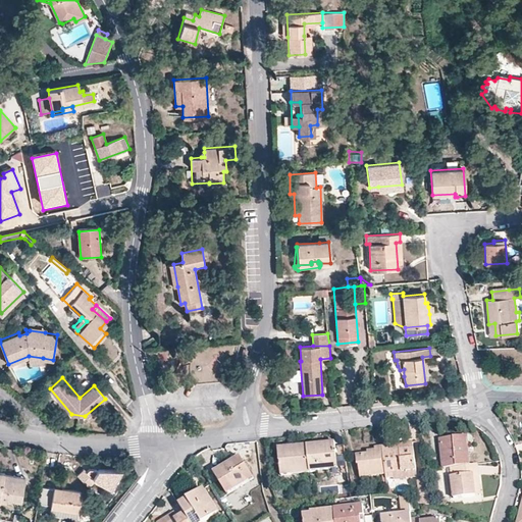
[(469,464),(467,435),(454,436),(454,440),(441,441),(444,467),(448,467),(469,464)]
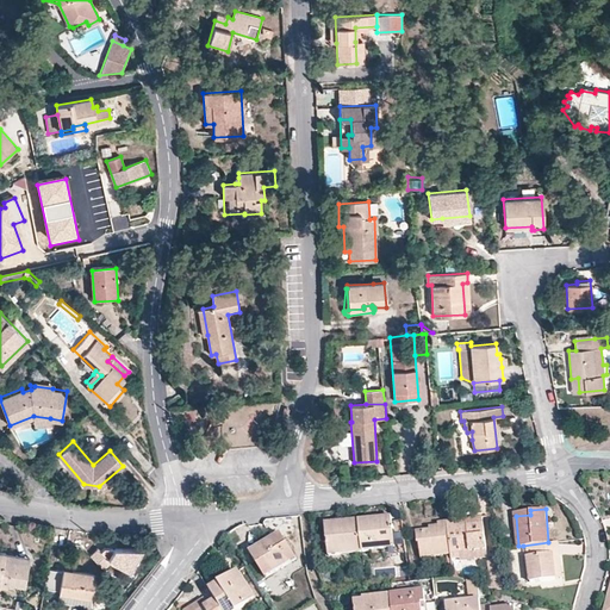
[(406,552),(403,521),(392,522),(392,516),(359,520),(362,551),(373,549),(396,546),(397,553),(406,552)]
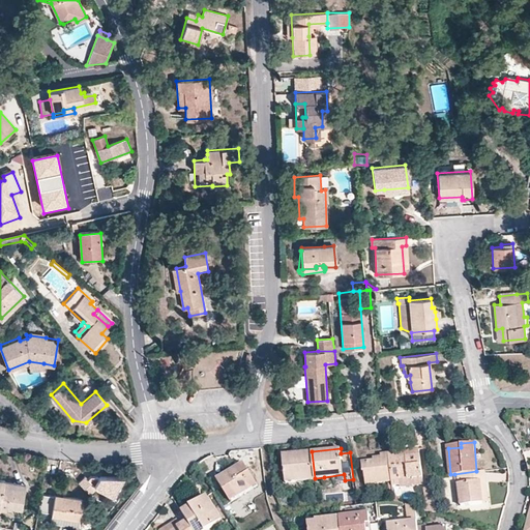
[(423,477),(420,453),(407,454),(406,450),(388,452),(392,480),(392,484),(401,483),(400,480),(423,477)]
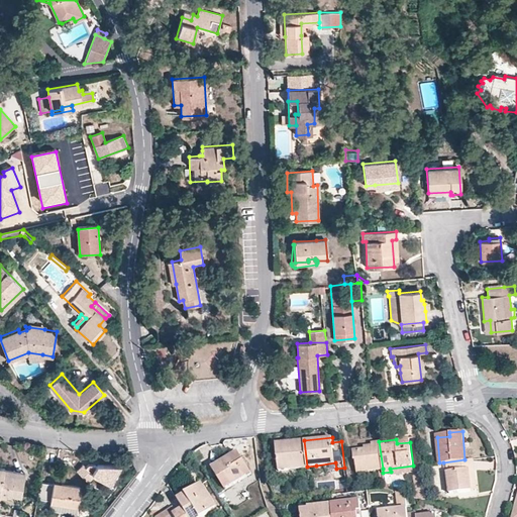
[(307,467),(304,440),(276,443),(279,470),(307,467)]
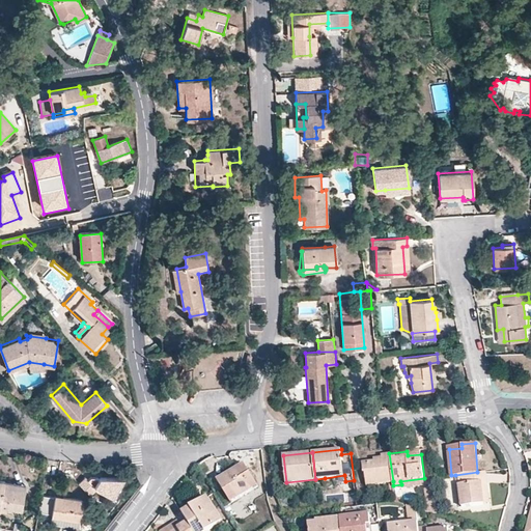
[(393,481),(389,453),(382,454),(382,457),(374,457),(374,460),(363,462),(364,472),(365,472),(367,484),(393,481)]
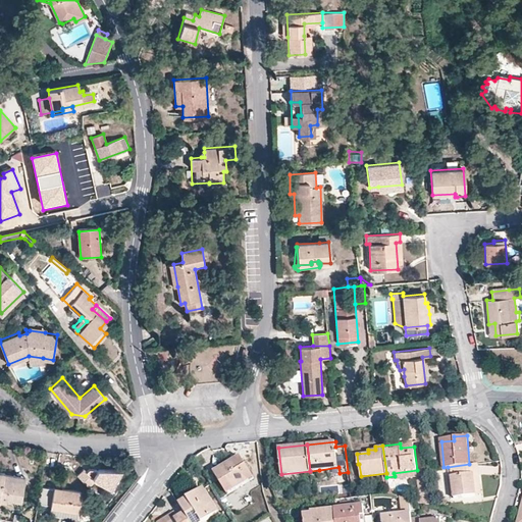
[(254,477),(241,456),(214,472),(227,493),(254,477)]
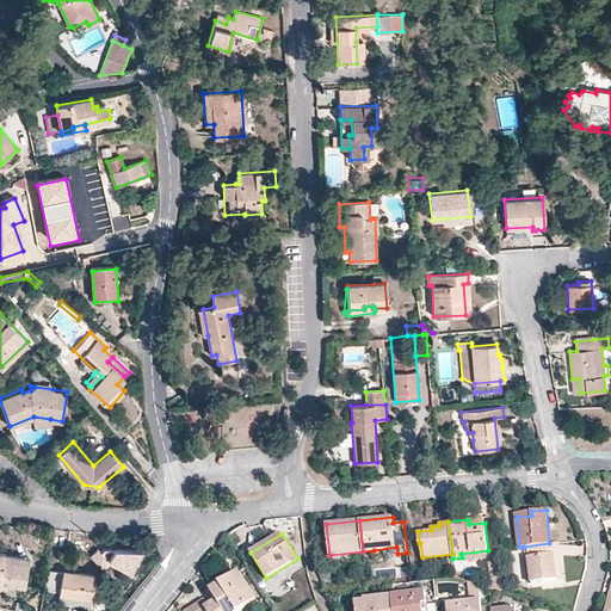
[(559,542),(549,543),(524,547),(525,557),(529,556),(532,581),(556,579),(554,554),(560,553),(559,542)]
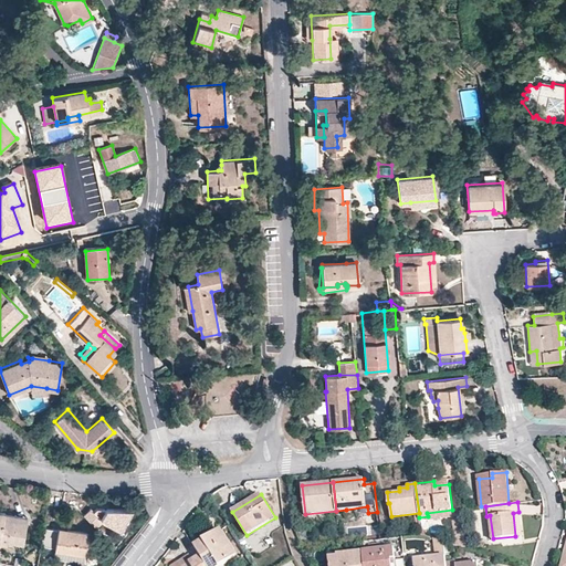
[(368,513),(367,506),(346,510),(346,515),(368,513)]
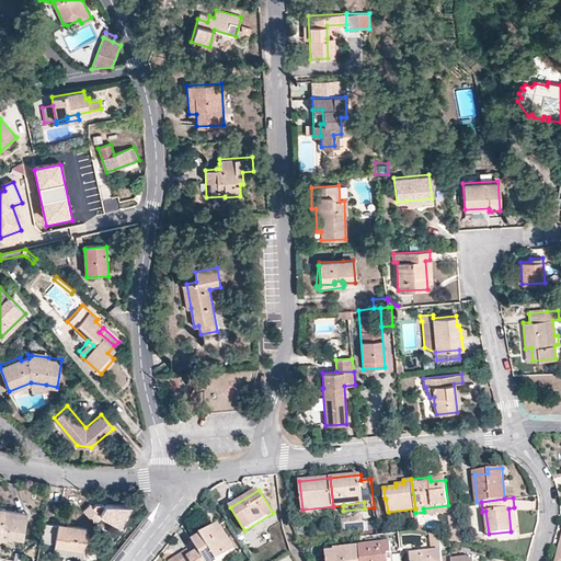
[(101,513),(105,503),(96,503),(94,506),(91,504),(83,511),(89,517),(98,508),(101,513)]
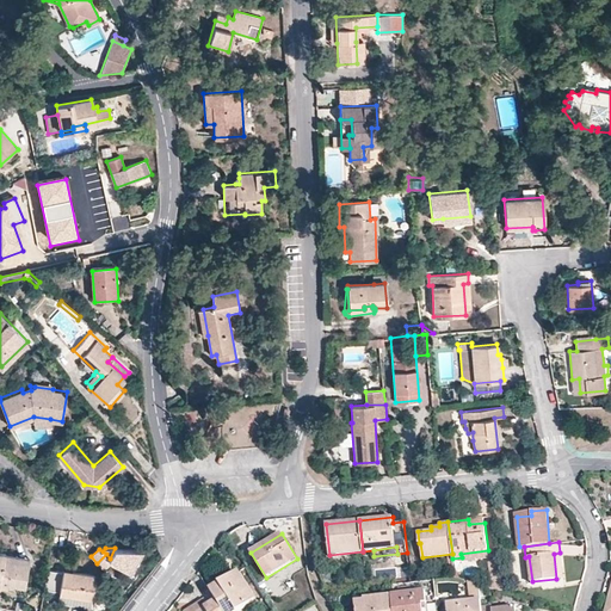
[(97,563),(104,571),(112,562),(131,572),(143,549),(115,548),(110,559),(106,554),(97,563)]
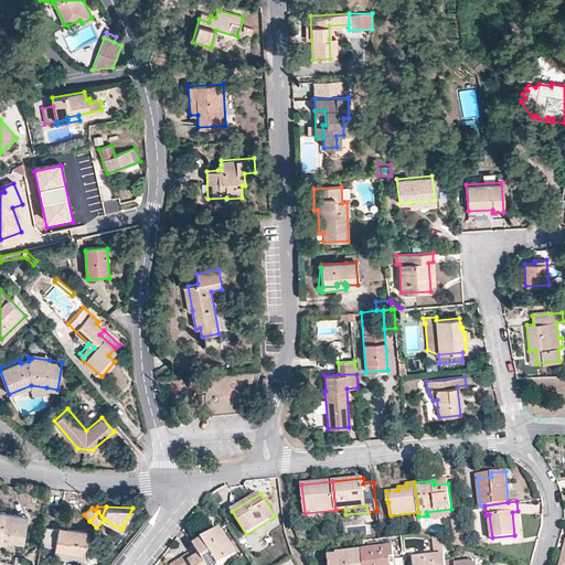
[(451,515),(451,509),(426,512),(427,515),(427,518),(451,515)]
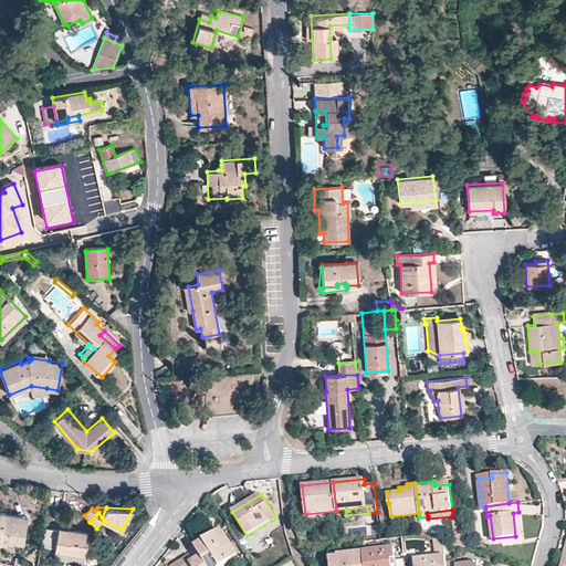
[(22,544),(27,522),(3,519),(4,513),(0,512),(0,540),(0,541),(4,542),(22,544)]
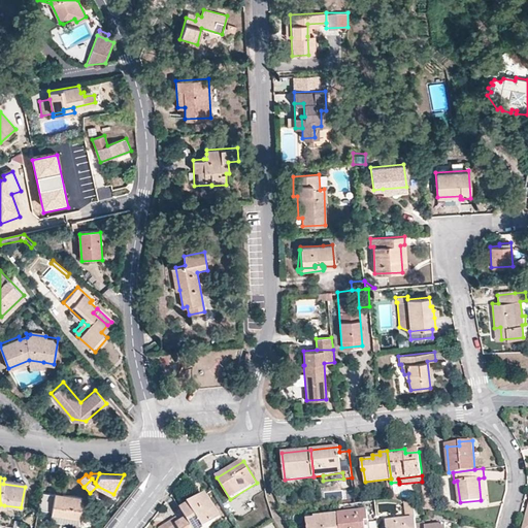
[(25,487),(25,482),(4,479),(3,484),(25,487)]
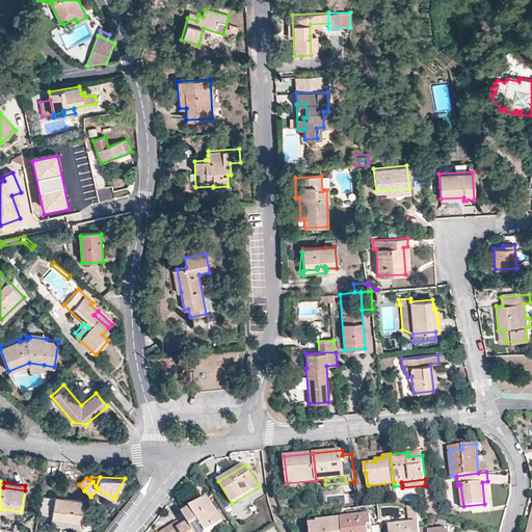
[(439,514),(435,488),(426,489),(429,511),(439,514)]
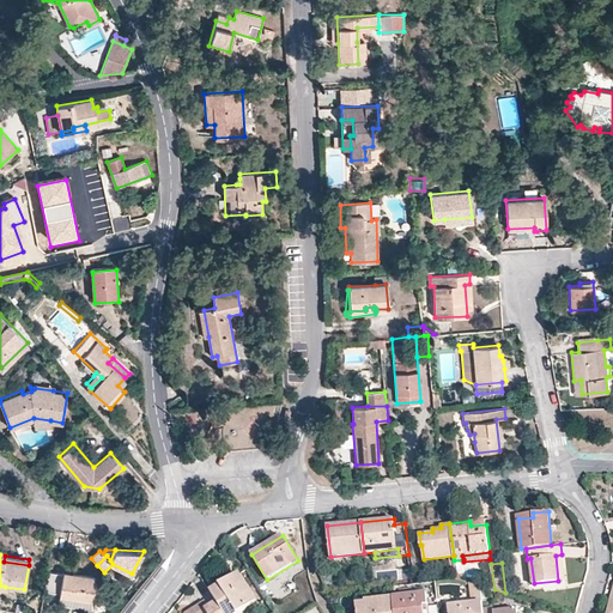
[(211,592),(240,572),(238,570),(208,589),(211,592)]
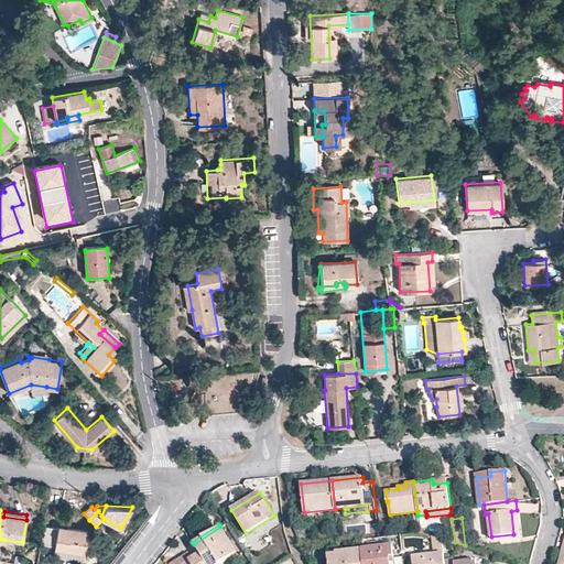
[(84,553),(88,531),(58,527),(57,529),(56,540),(55,548),(84,553)]
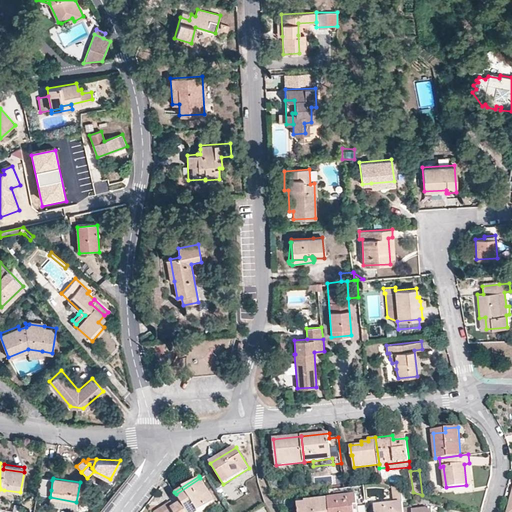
[(198,511),(208,506),(215,501),(200,478),(176,494),(181,503),(187,511),(198,511)]
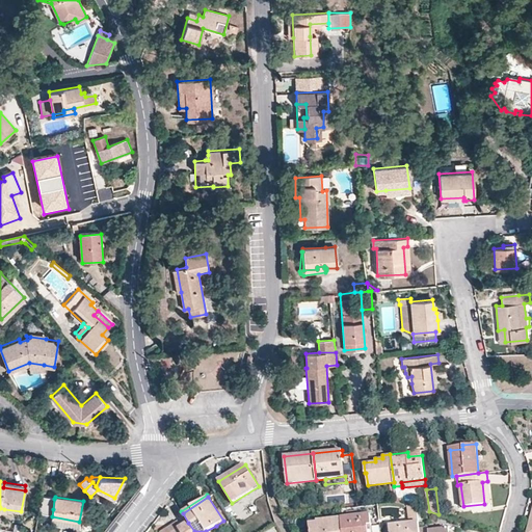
[(419,523),(418,508),(408,505),(410,524),(419,523)]
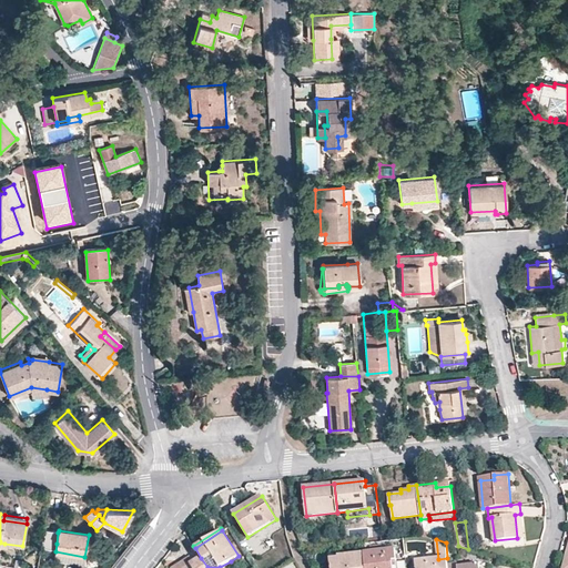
[(366,567),(393,567),(394,567),(397,566),(395,550),(382,551),(382,545),(371,547),(372,553),(365,554),(366,567)]
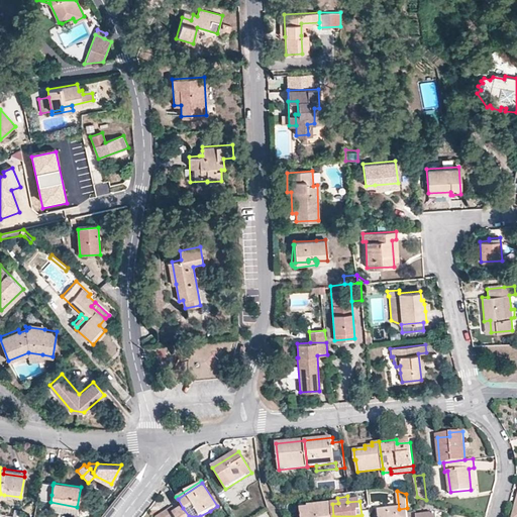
[(76,515),(77,507),(50,502),(48,511),(76,515)]
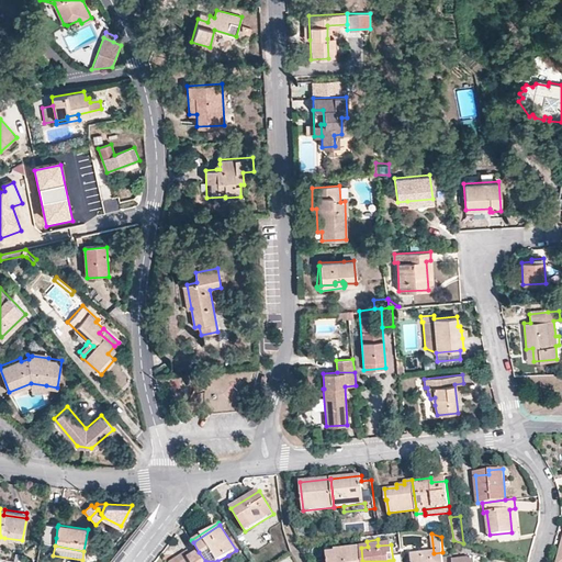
[(362,561),(361,548),(335,551),(335,553),(327,554),(328,561),(362,561)]
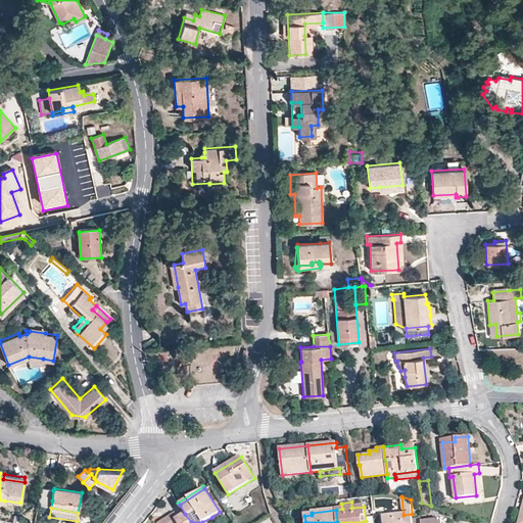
[(191,522),(185,514),(178,518),(175,513),(158,522),(191,522)]
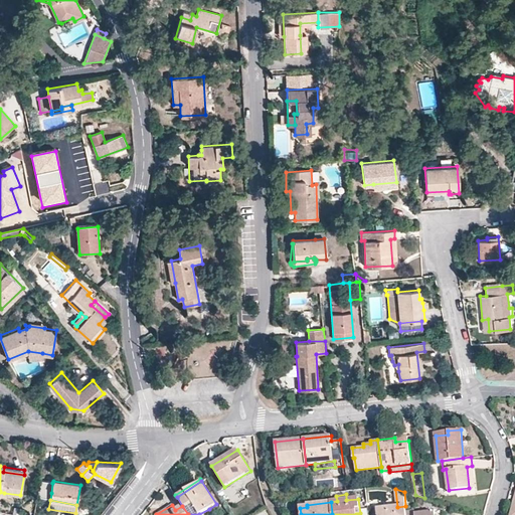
[(406,514),(406,511),(405,506),(397,507),(377,509),(377,514),(406,514)]
